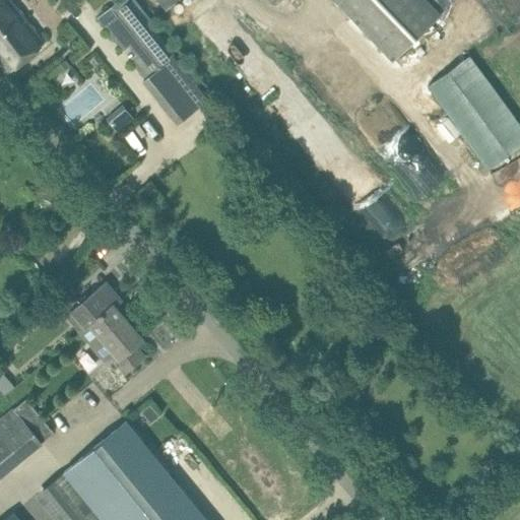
[(0,0),(0,62),(8,72),(45,42),(13,0),(0,0)]
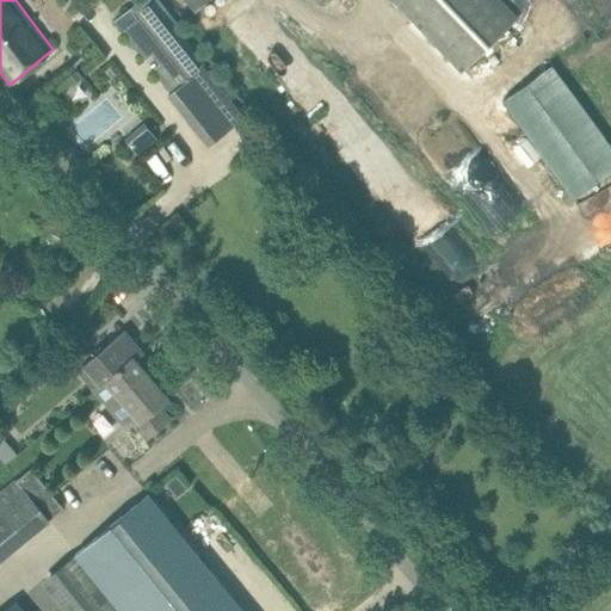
[(173,91),(204,65),(152,0),(140,0),(116,19),(173,91)]
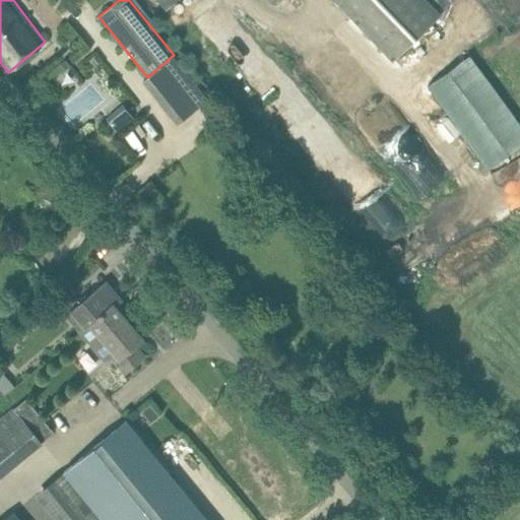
[(176,0),(158,0),(166,8),(176,0)]
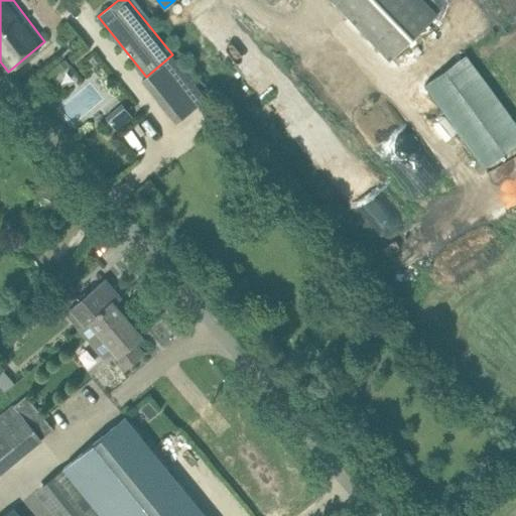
[(330,0),(389,60),(437,16),(421,0),(330,0)]
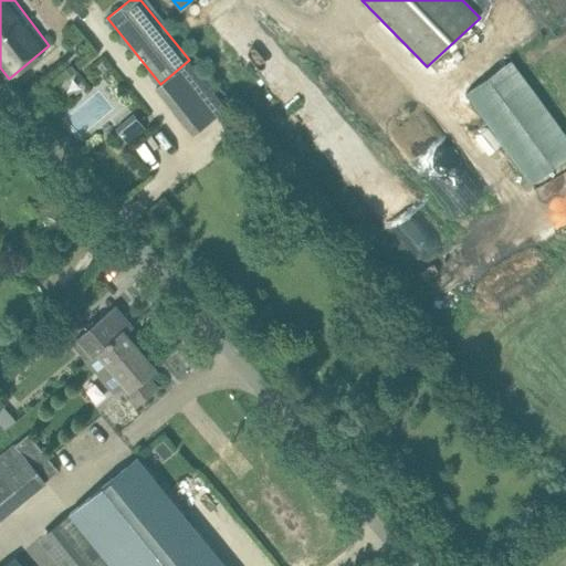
[(530,185),(565,158),(565,139),(510,61),(464,93),(530,185)]
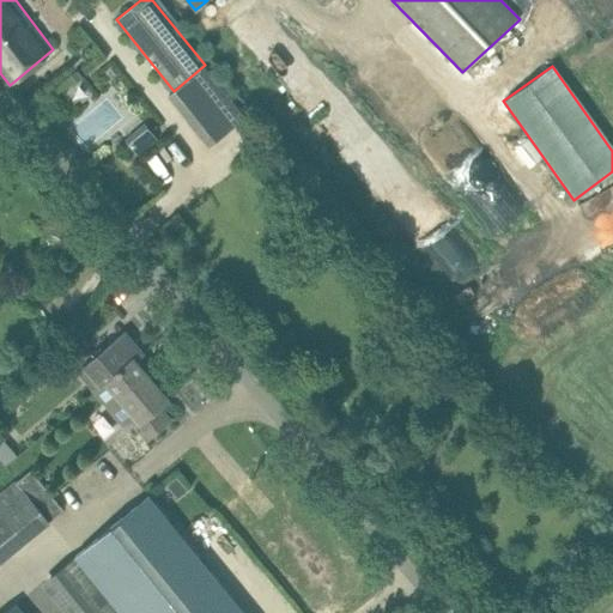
[(138,152),(156,137),(147,126),(128,143),(138,152)]
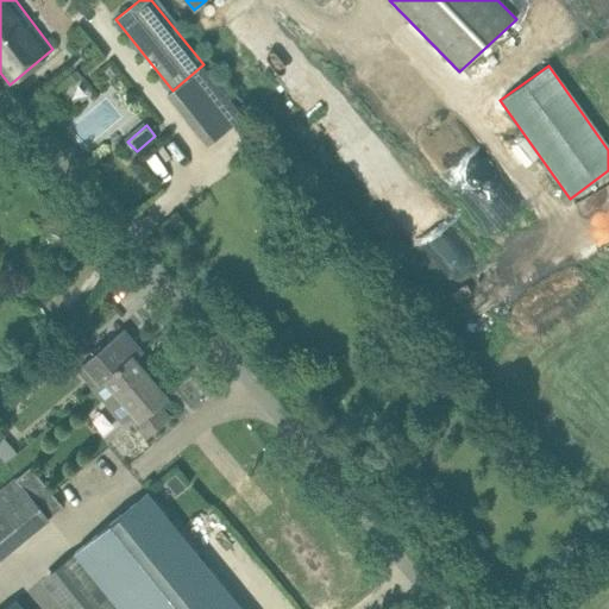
[(143,351),(125,330),(85,363),(96,377),(90,382),(95,388),(107,378),(106,378),(133,355),(136,357),(143,351)]
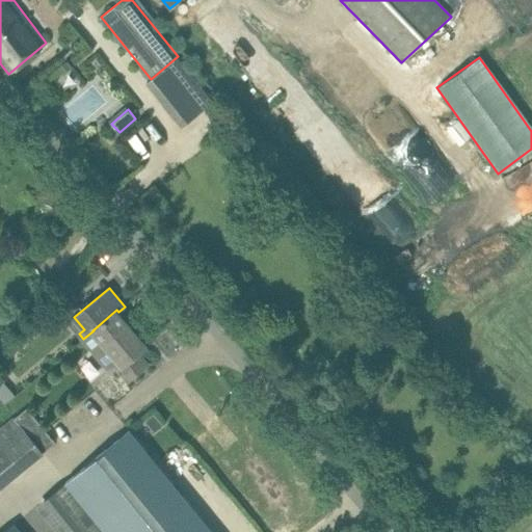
[(94,330),(83,339),(82,340),(108,369),(118,361),(123,366),(117,369),(128,381),(149,364),(139,353),(147,346),(118,312),(116,310),(92,330),(94,330)]
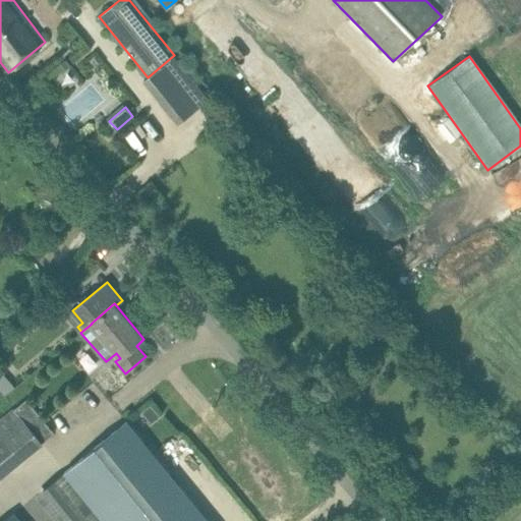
[(9,378),(0,385),(0,387),(7,396),(16,387),(9,378)]
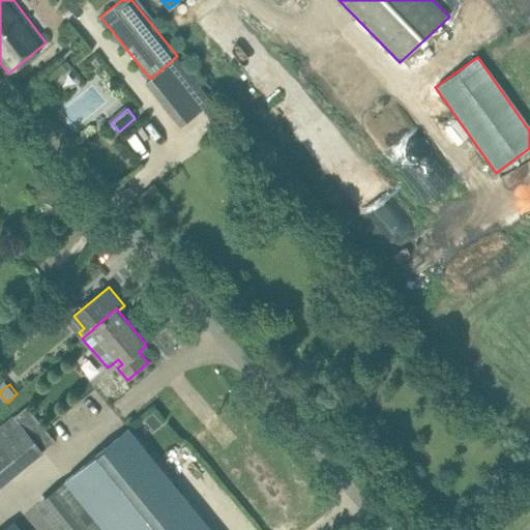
[(24,408),(13,416),(41,450),(52,441),(24,408)]
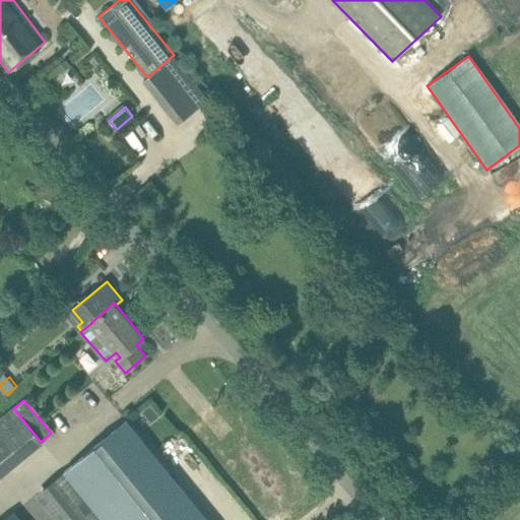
[(149,405),(141,412),(150,424),(159,416),(149,405)]
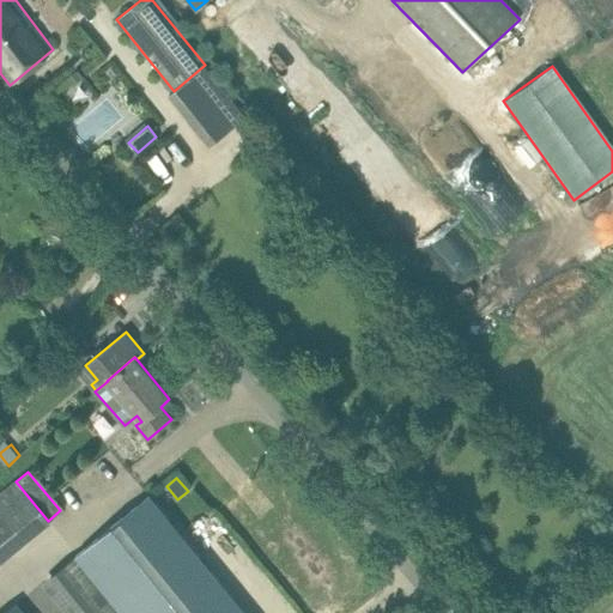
[(0,558),(48,521),(16,481),(0,493),(0,558)]
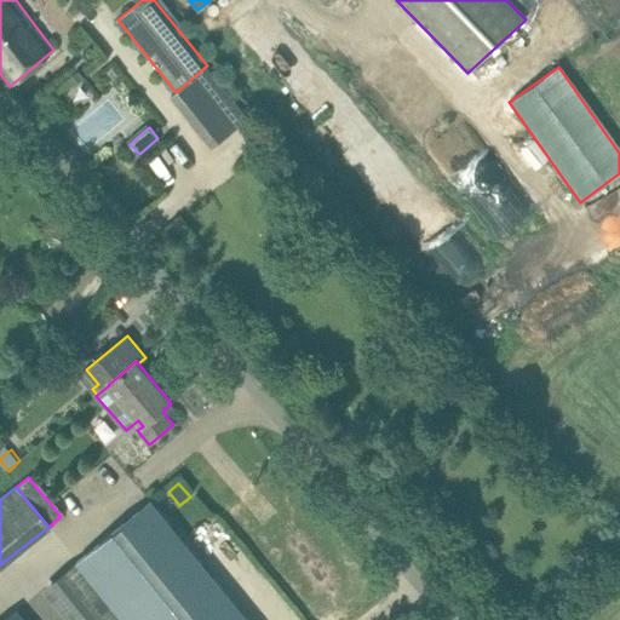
[(74,564),(119,619),(248,619),(151,500),(74,564)]
